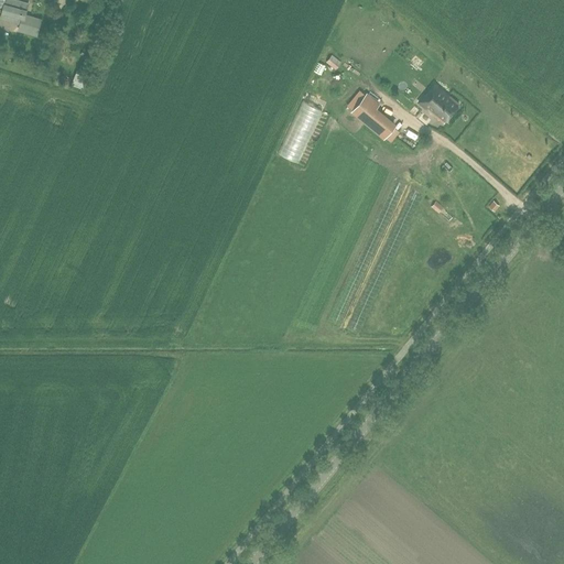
[(42,19),(38,17),(26,13),(30,1),(24,0),(6,0),(1,20),(19,24),(18,31),(38,36),(42,19)]
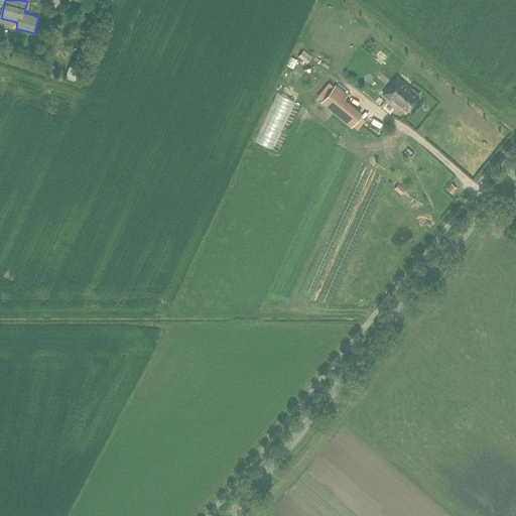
[(55,16),(68,20),(70,15),(62,12),(57,11),(55,16)]
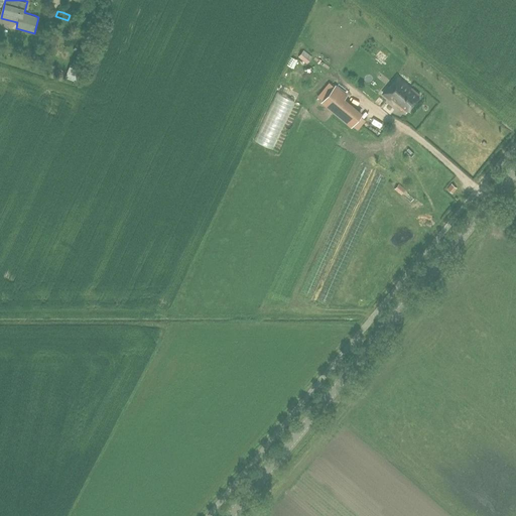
[(388,87),(383,94),(406,112),(420,95),(397,77),(392,83),(394,85),(390,89),(388,87)]
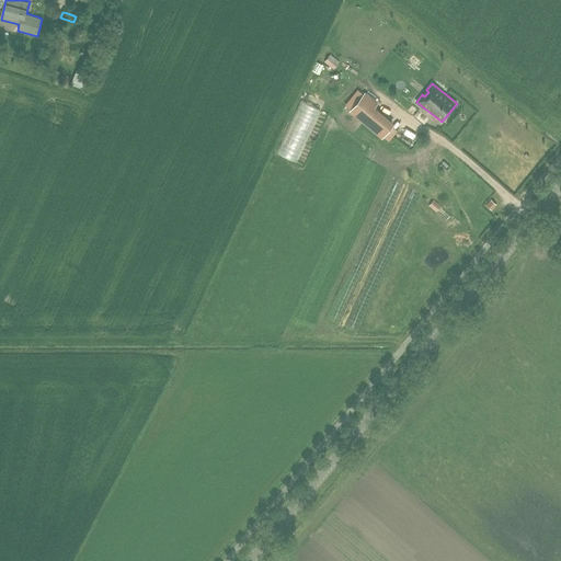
[(382,137),(392,125),(373,110),(377,104),(365,94),(351,111),(382,137)]
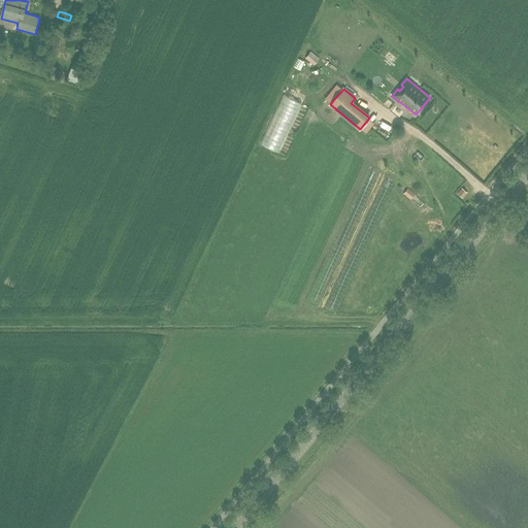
[(308,113),(315,104),(309,100),(302,109),(308,113)]
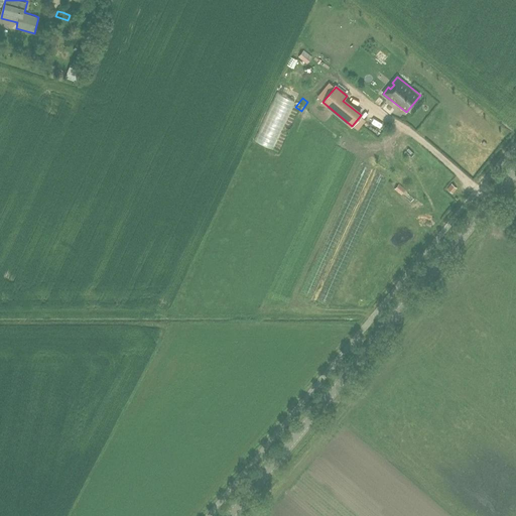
[(415,125),(422,131),(429,123),(422,117),(415,125)]
